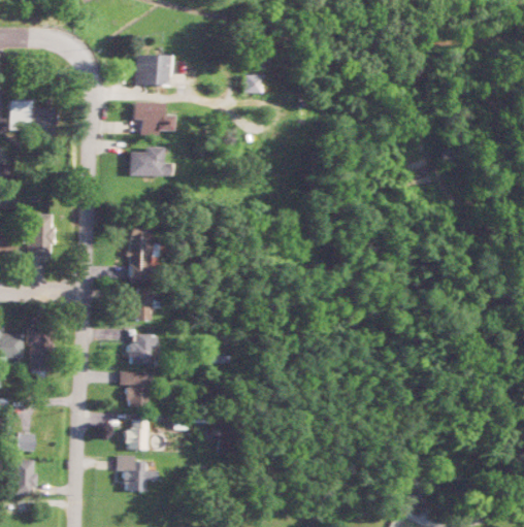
[(168,56),(134,55),(133,85),(167,86),(168,56)]
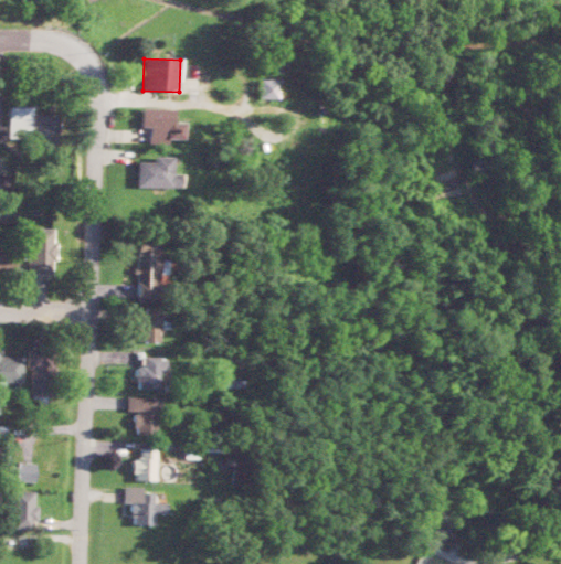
[(279,81),(261,80),(260,99),(278,99),(279,81)]
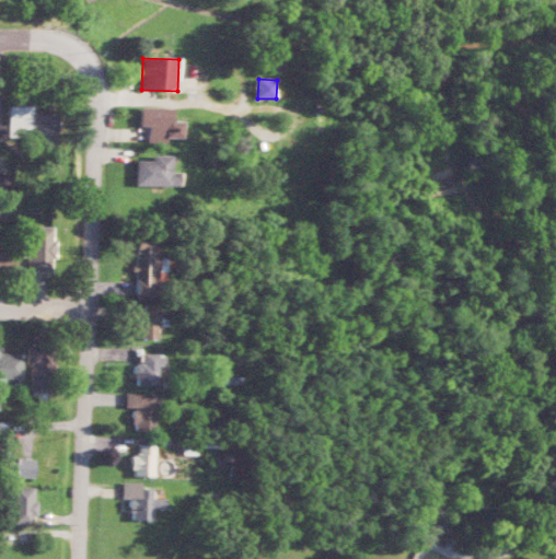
[(32,107),(11,106),(10,143),(57,144),(57,114),(32,113),(32,107)]
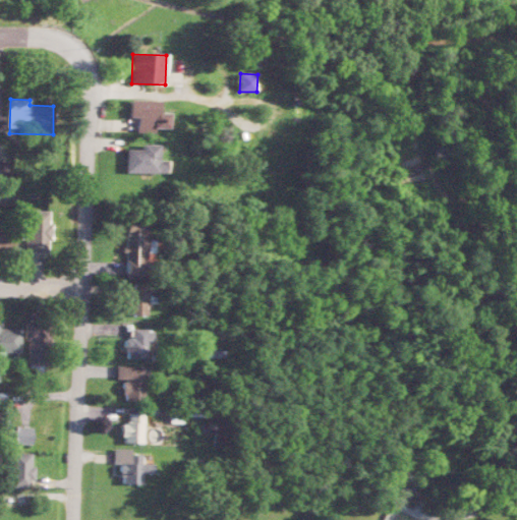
[(161,101),(131,100),(131,118),(139,118),(139,132),(158,133),(158,128),(170,129),(171,113),(160,113),(161,101)]
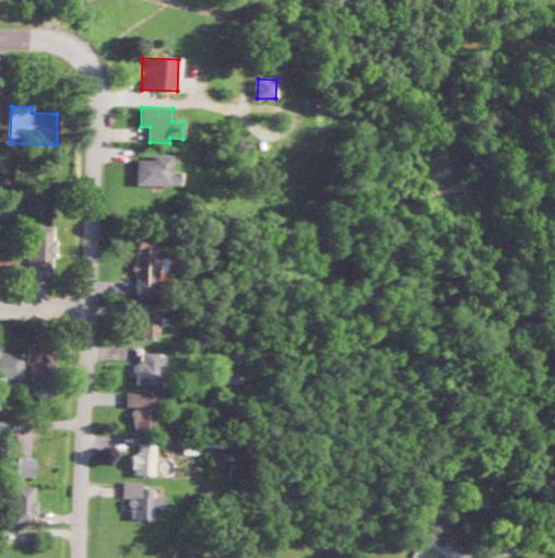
[(180,187),(180,173),(172,173),(172,156),(153,155),(152,161),(137,161),(137,186),(180,187)]
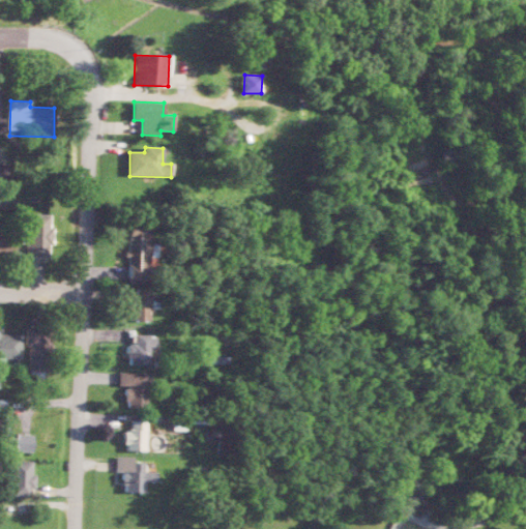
[(9,209),(9,201),(17,201),(17,196),(1,196),(0,209),(9,209)]
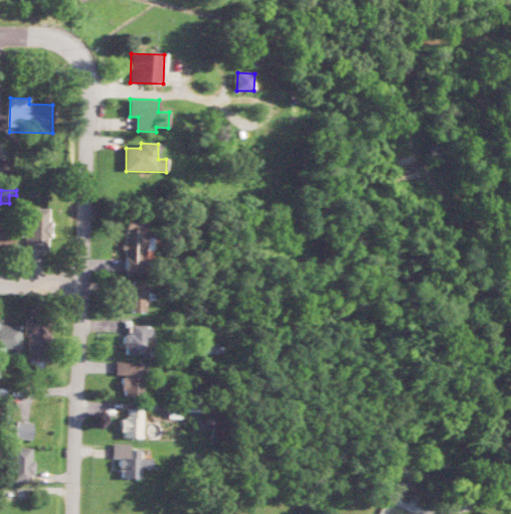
[(27,250),(50,251),(51,209),(28,208),(27,250)]
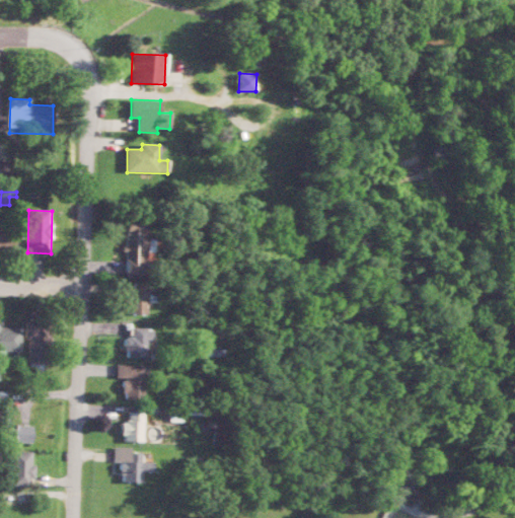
[(128,274),(149,274),(150,222),(129,222),(128,274)]
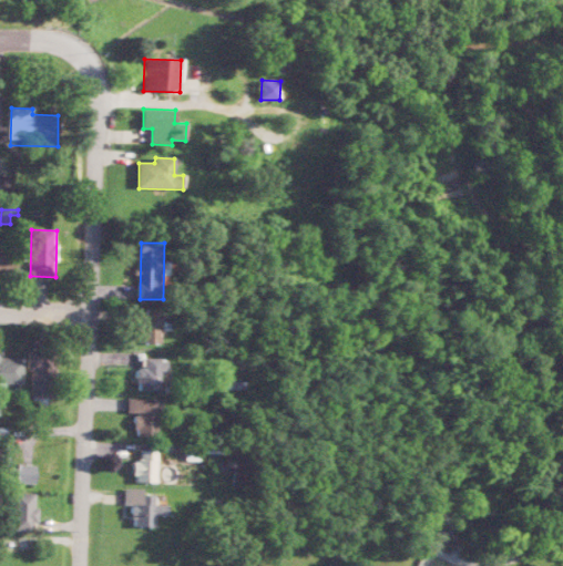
[(0,274),(18,275),(18,249),(0,248),(0,274)]
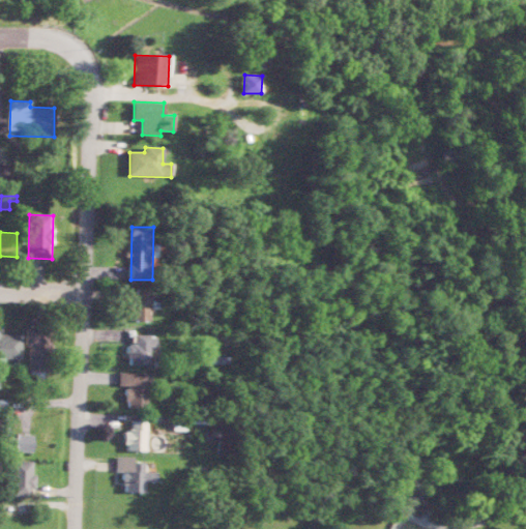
[(152,320),(153,309),(157,309),(157,292),(139,291),(139,299),(135,299),(134,320),(152,320)]
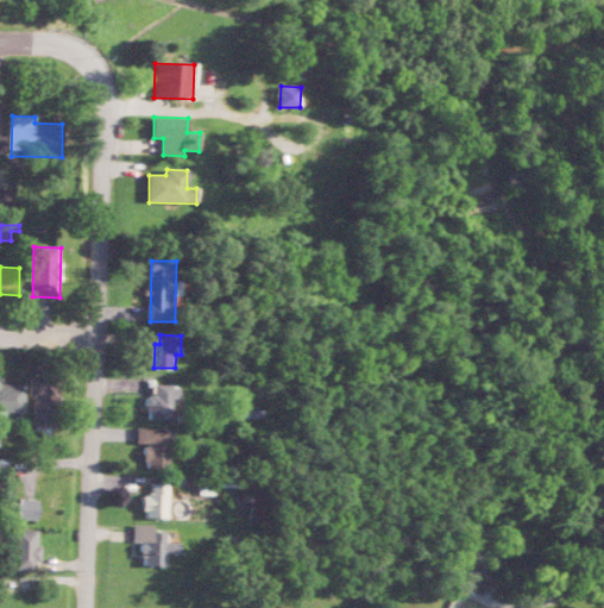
[(27,386),(4,386),(4,376),(0,375),(0,419),(10,419),(10,412),(27,412),(27,386)]
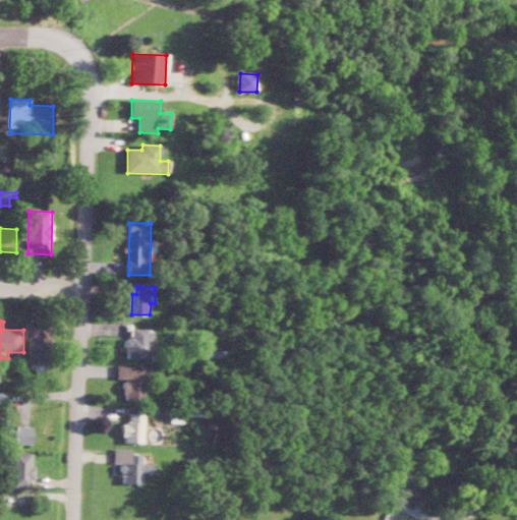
[(27,326),(27,341),(32,341),(32,371),(48,371),(49,326),(27,326)]
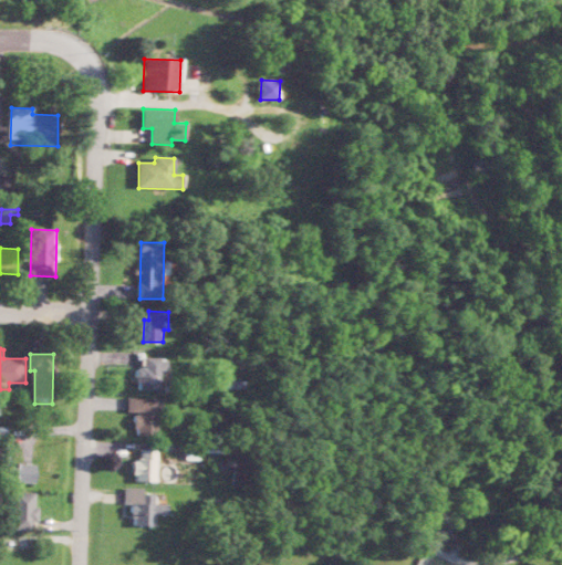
[(139,368),(138,390),(163,391),(164,370),(168,370),(169,358),(147,358),(147,369),(139,368)]
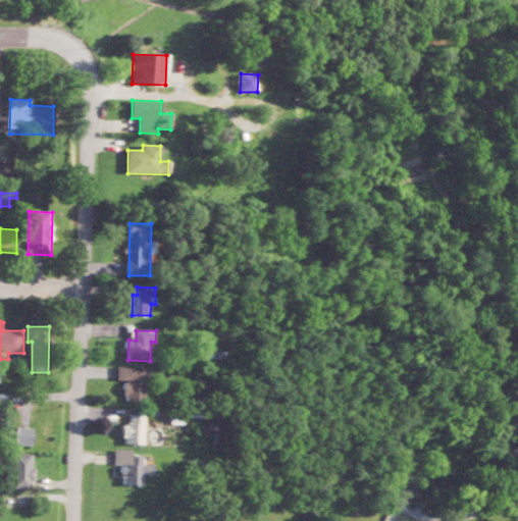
[(150,367),(120,367),(120,380),(127,380),(126,402),(150,402),(150,367)]
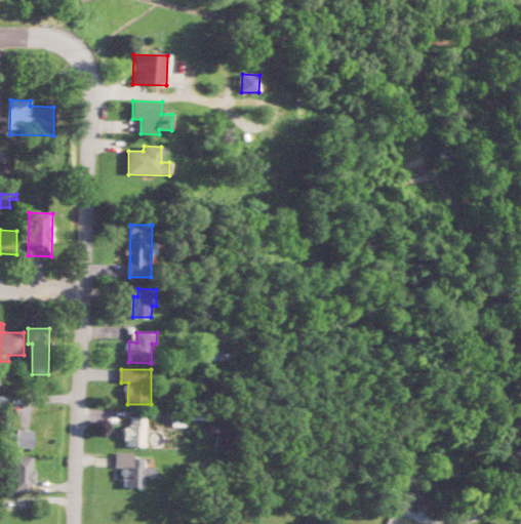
[(127,427),(126,446),(148,447),(148,417),(133,417),(133,427),(127,427)]
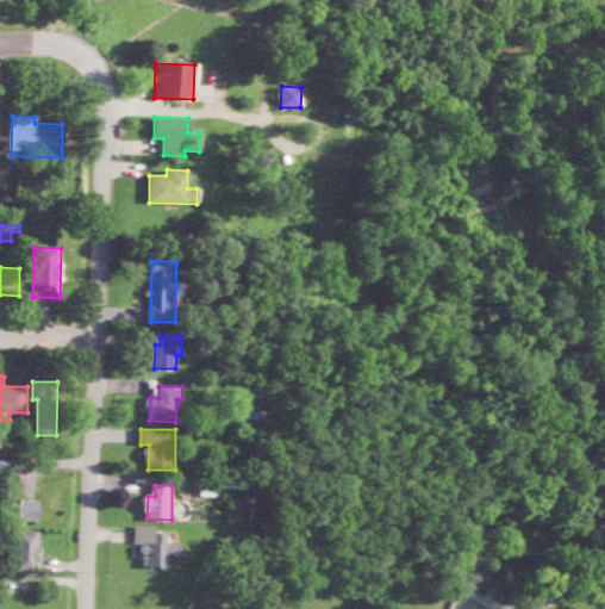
[(41,521),(41,501),(14,499),(14,493),(1,492),(0,523),(0,524),(25,526),(25,521),(41,521)]
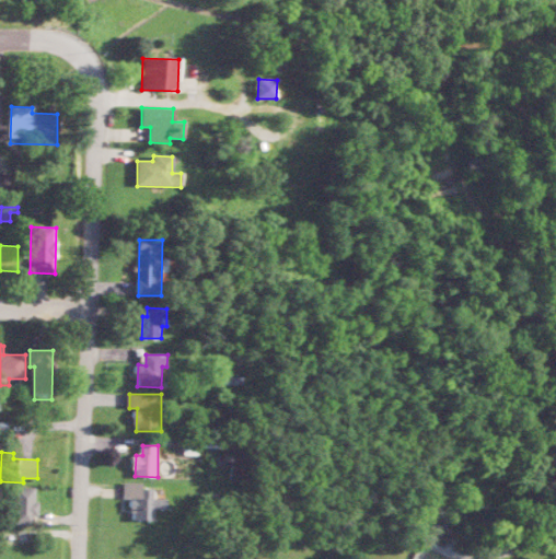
[(134,521),(155,521),(155,509),(169,509),(169,499),(155,499),(155,489),(145,489),(145,484),(127,484),(127,499),(134,499),(134,521)]
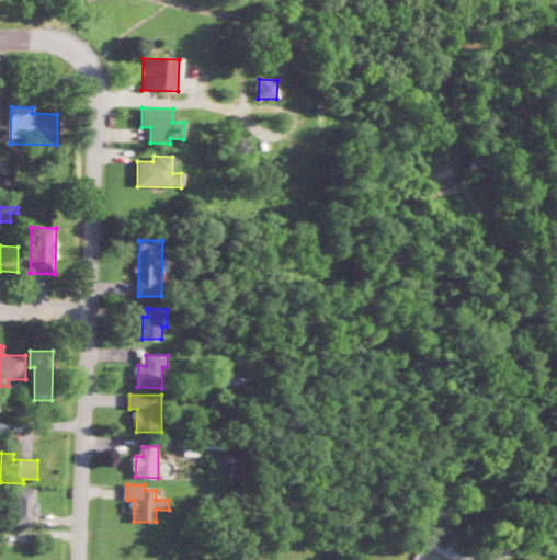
[(35,526),(35,517),(38,517),(40,489),(13,489),(13,526),(35,526)]
